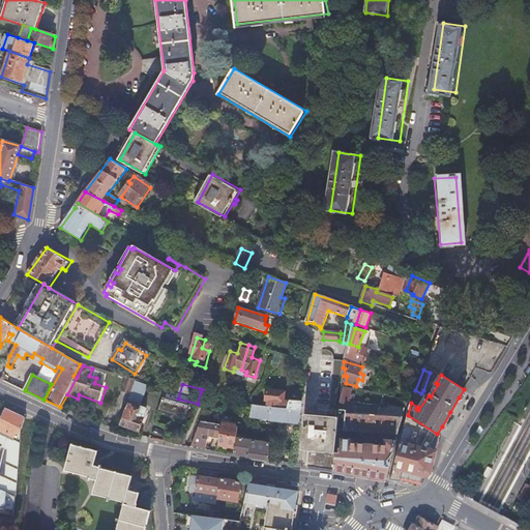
[(402,396),(409,399),(412,388),(406,386),(402,396)]
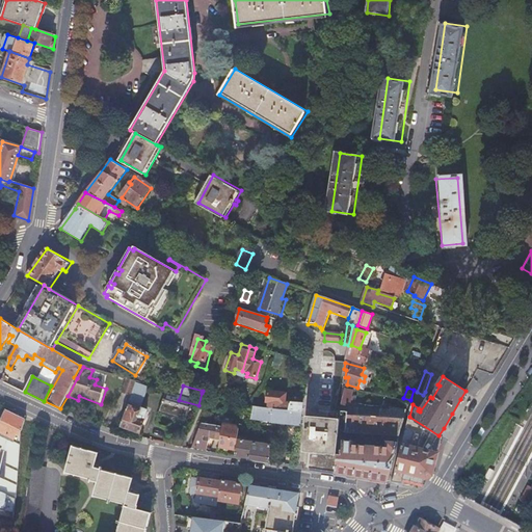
[(270,401),(269,407),(289,410),(290,404),(285,403),(286,395),(267,392),(266,401),(270,401)]
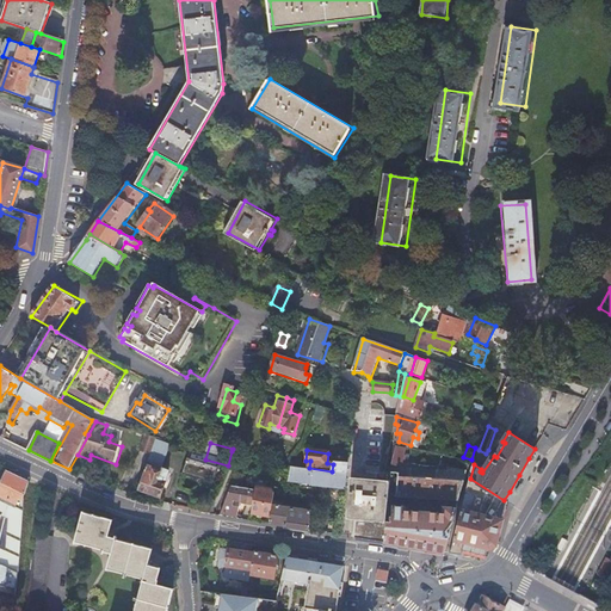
[(395,450),(392,464),(399,466),(402,451),(395,450)]
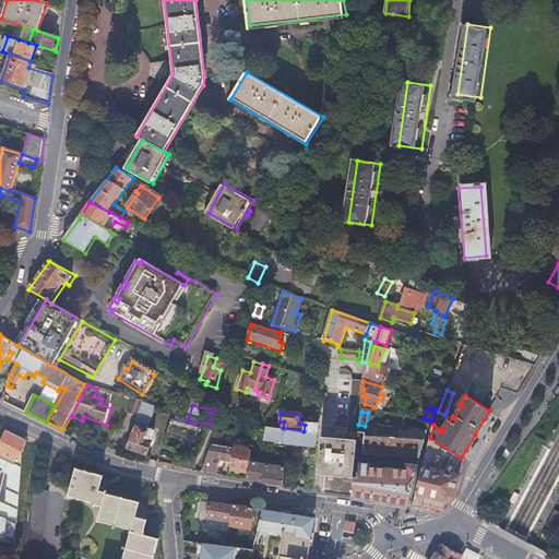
[(233,429),(236,421),(217,419),(206,443),(211,444),(226,447),(227,442),(222,441),(226,428),(233,429)]
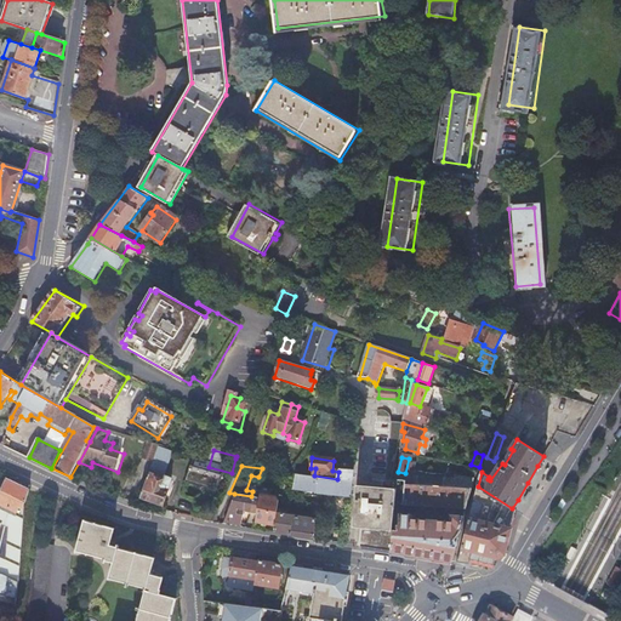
[(339,472),(337,479),(354,482),(355,472),(340,469),(339,472)]
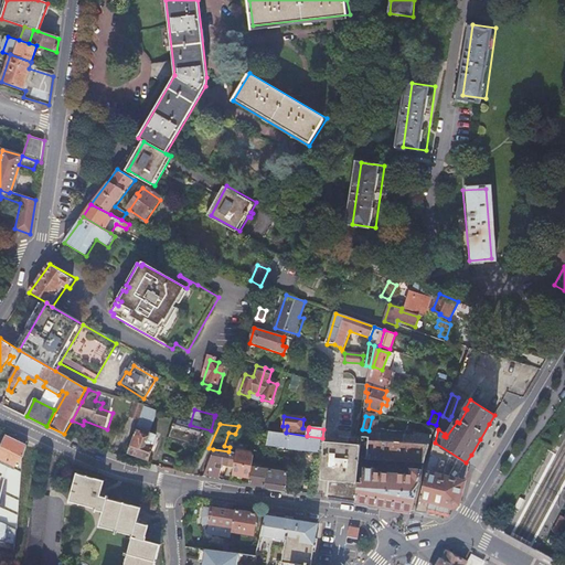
[(138,428),(129,454),(149,460),(157,437),(144,433),(142,436),(140,435),(141,430),(138,428)]
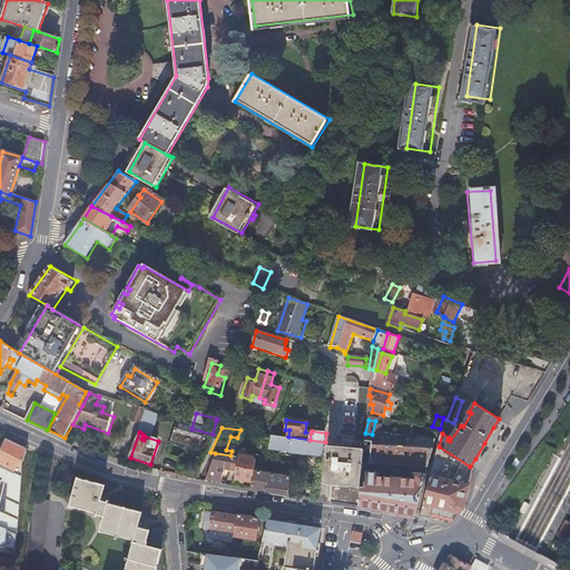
[(288,436),(272,434),(269,450),(324,458),(325,442),(310,440),(288,436)]
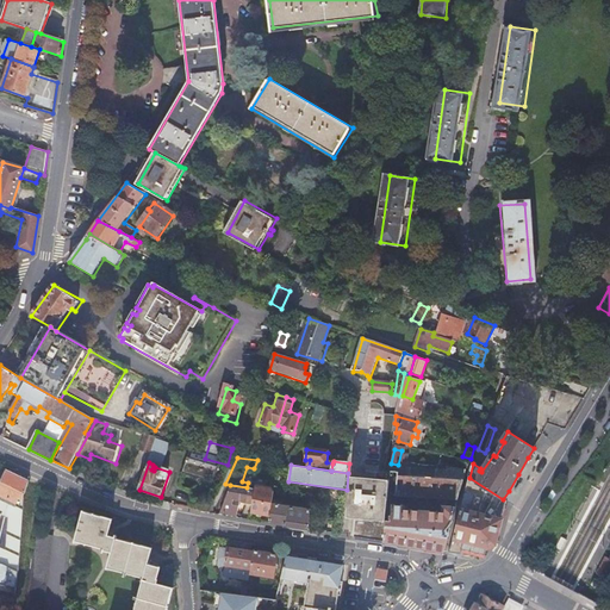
[(409,470),(408,477),(464,481),(467,472),(448,470),(448,473),(409,470)]
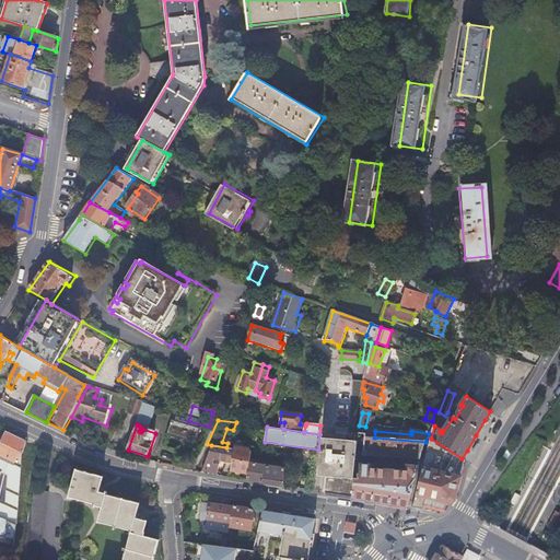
[(24,454),(30,444),(6,433),(0,444),(0,514),(7,516),(18,520),(21,482),(24,454)]
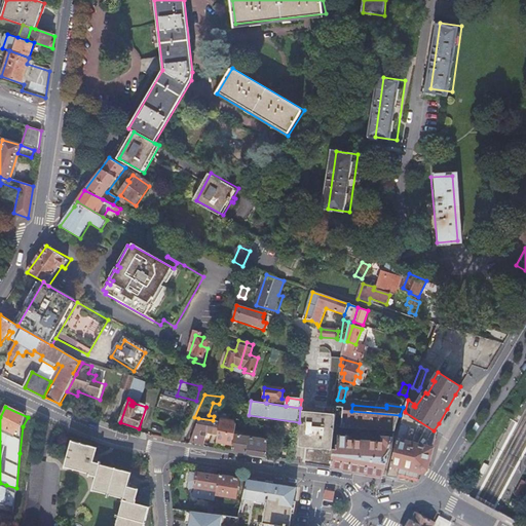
[(351,411),(345,410),(343,426),(395,429),(400,415),(351,411)]
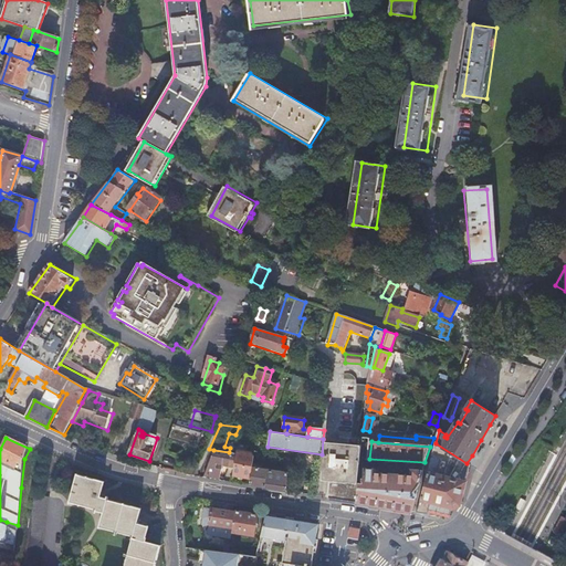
[(360,446),(333,443),(325,442),(322,480),(329,481),(327,499),(341,500),(355,503),(357,483),(360,460),(360,446)]
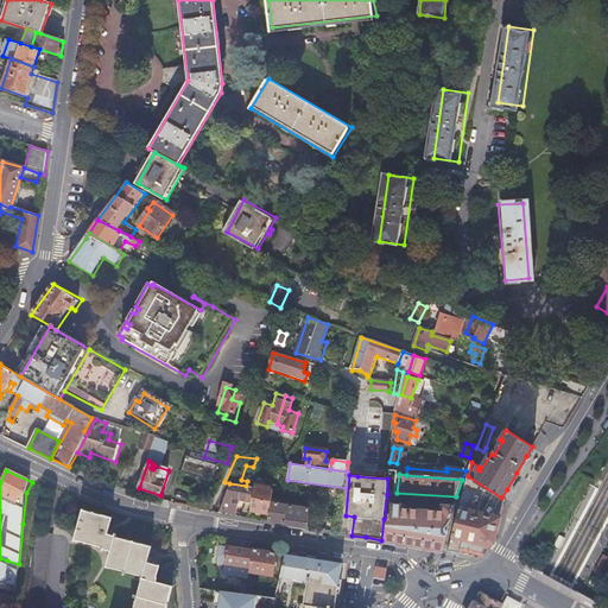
[(468,476),(449,551),(455,551),(461,552),(464,539),(473,542),(486,545),(494,540),(500,519),(491,515),(501,498),(468,476)]
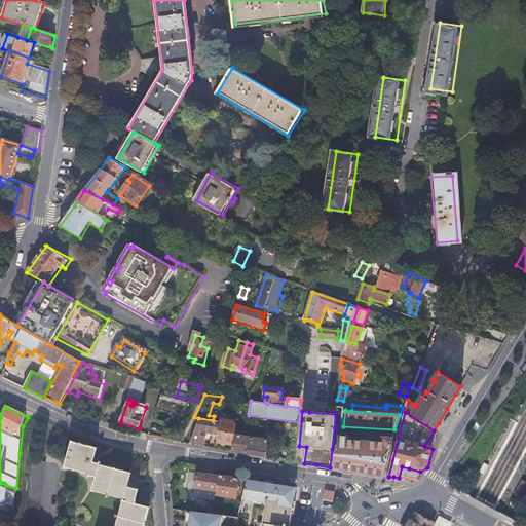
[(220,421),(213,420),(198,418),(193,429),(201,430),(200,435),(204,436),(204,431),(218,434),(220,424),(220,421)]
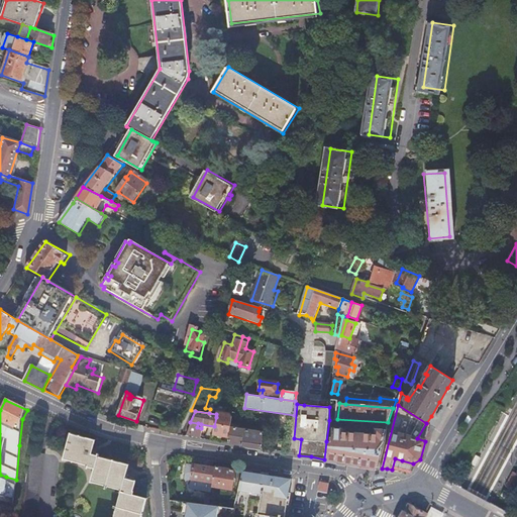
[(231,428),(231,426),(221,424),(222,418),(216,417),(214,426),(213,436),(229,438),(231,428)]
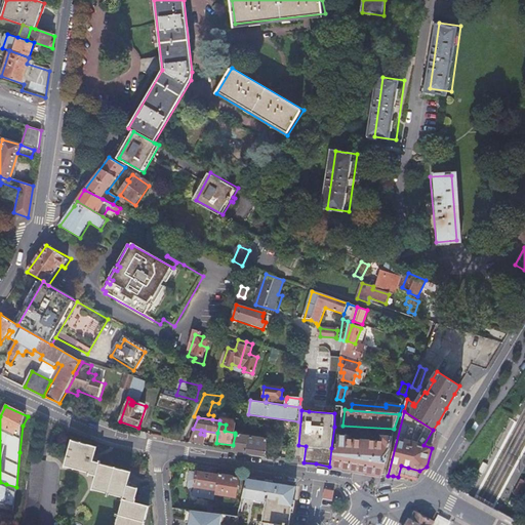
[(266,455),(268,440),(235,435),(233,445),(233,450),(266,455)]
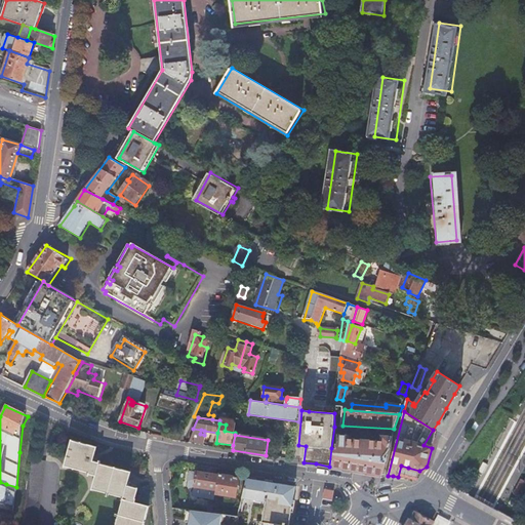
[(337,449),(331,448),(329,467),(349,470),(353,470),(373,474),(384,475),(391,439),(381,438),(380,443),(350,440),(351,437),(338,436),(337,449)]
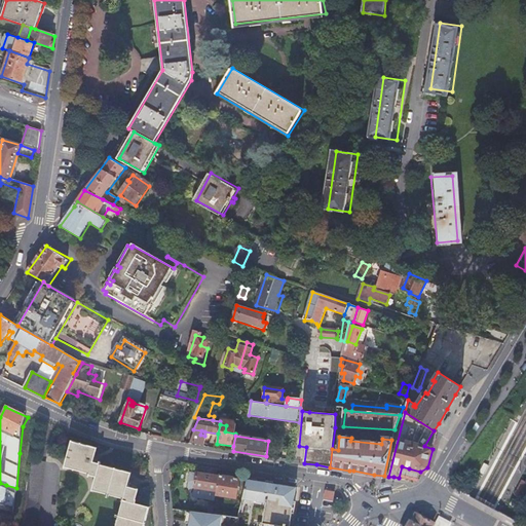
[(73,441),(65,468),(96,477),(91,492),(122,501),(114,525),(144,525),(149,510),(135,505),(139,492),(127,489),(132,475),(94,463),(98,448),(73,441)]
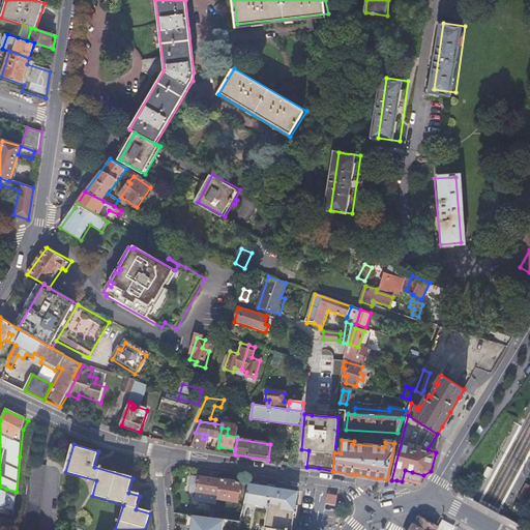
[(39,529),(47,466),(31,464),(24,525),(23,529),(39,529)]
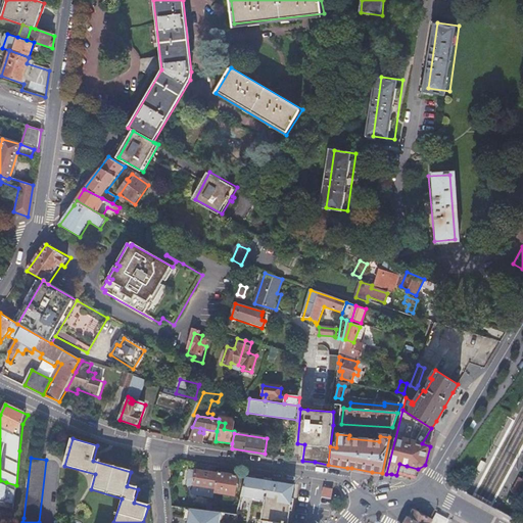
[(188,485),(194,486),(216,489),(219,474),(197,470),(197,472),(190,471),(188,485)]
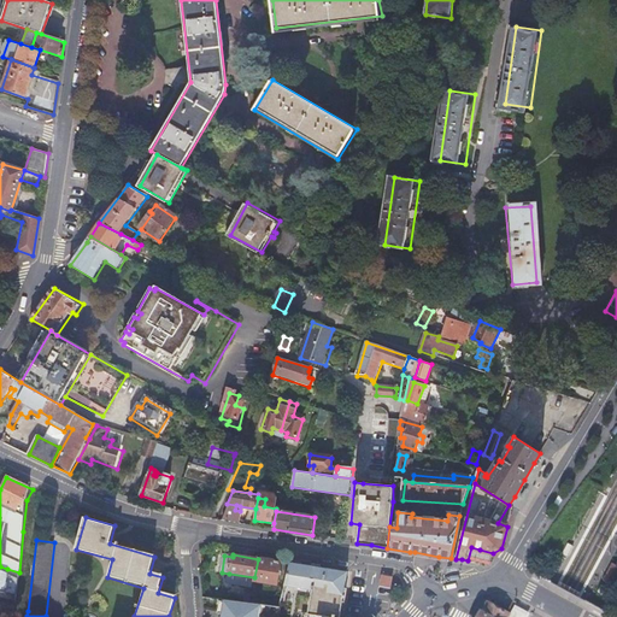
[(245,603),(205,598),(206,616),(336,616),(348,565),(317,560),(291,557),(280,607),(251,603),(245,603)]
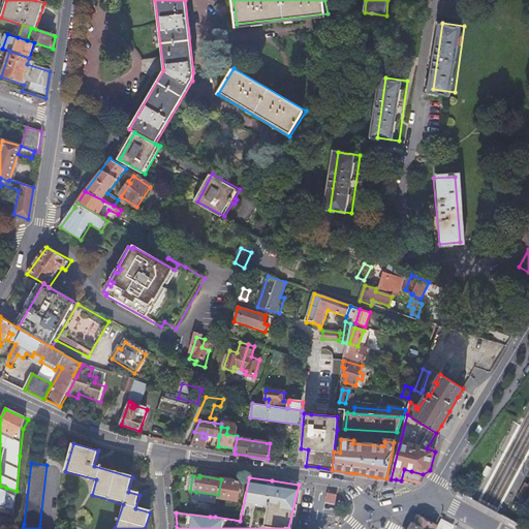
[(241,481),(221,478),(221,479),(218,495),(218,497),(238,501),(241,481)]
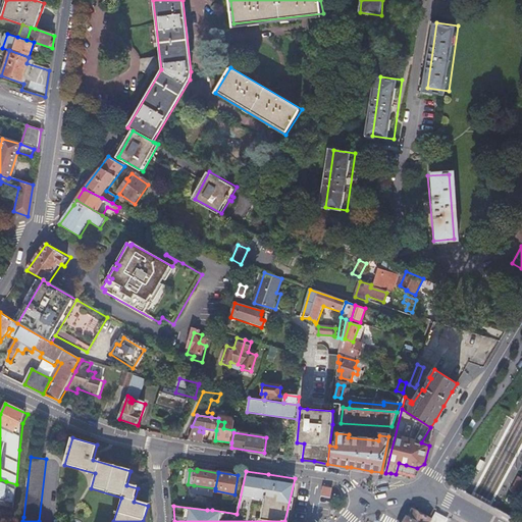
[(517,493),(521,483),(521,478),(518,476),(510,490),(517,493)]
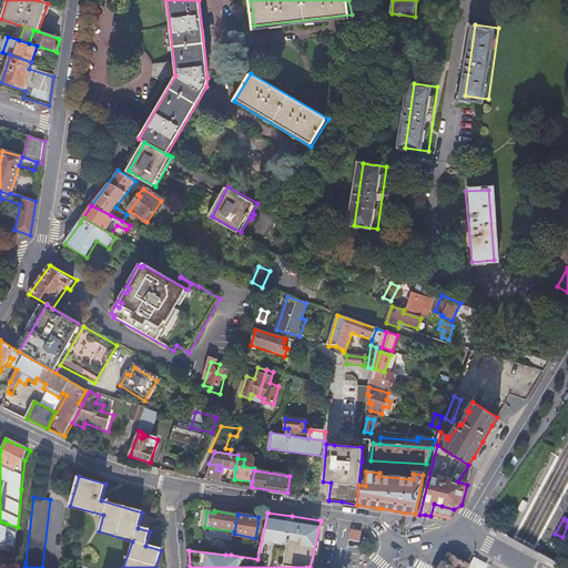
[(210,537),(233,541),(234,534),(234,531),(211,528),(210,537)]
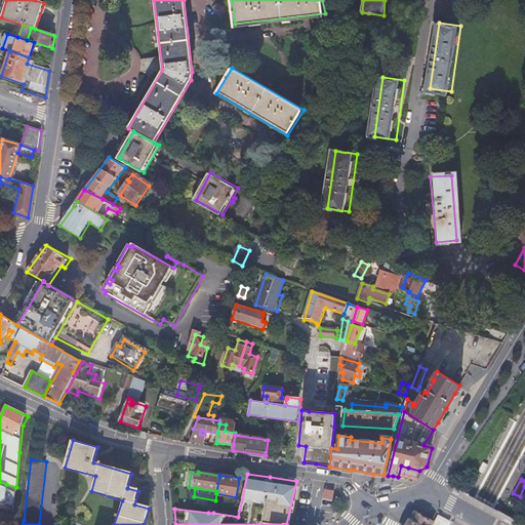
[(332,490),(324,488),(323,497),(334,498),(335,490),(332,490)]
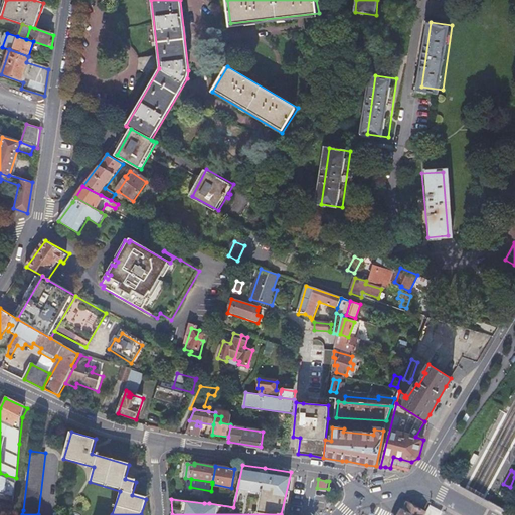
[(424,514),(425,513),(407,504),(401,514),(399,514),(397,514),(424,514)]
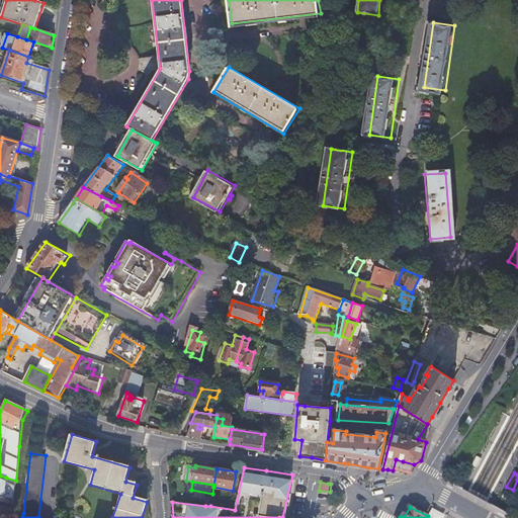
[(444,517),(446,516),(432,509),(430,513),(428,516),(427,517),(444,517)]
